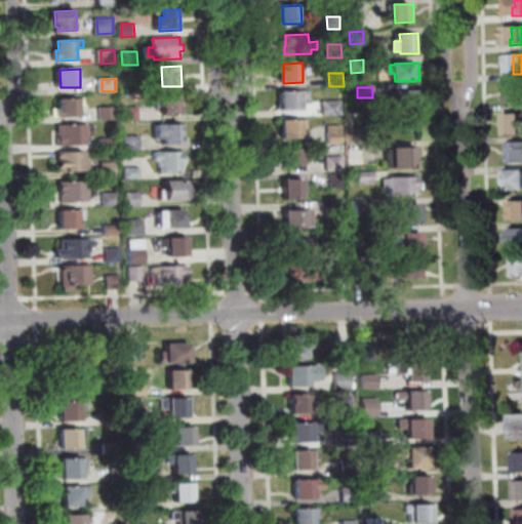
[(313,101),(305,101),(305,110),(282,111),(282,104),(284,104),(283,91),(312,90),(313,101)]
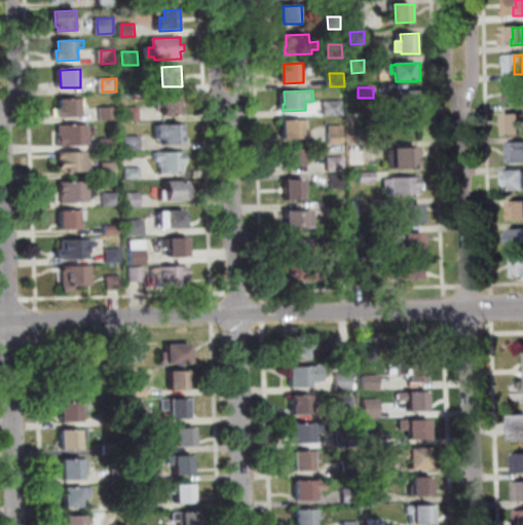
[(418,90),(419,110),(400,110),(399,91),(418,90)]
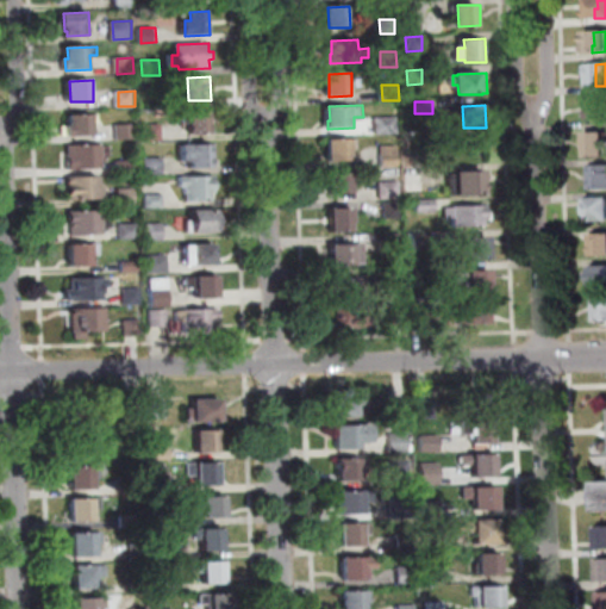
[(211,111),(212,134),(193,134),(193,122),(187,123),(187,112),(211,111)]
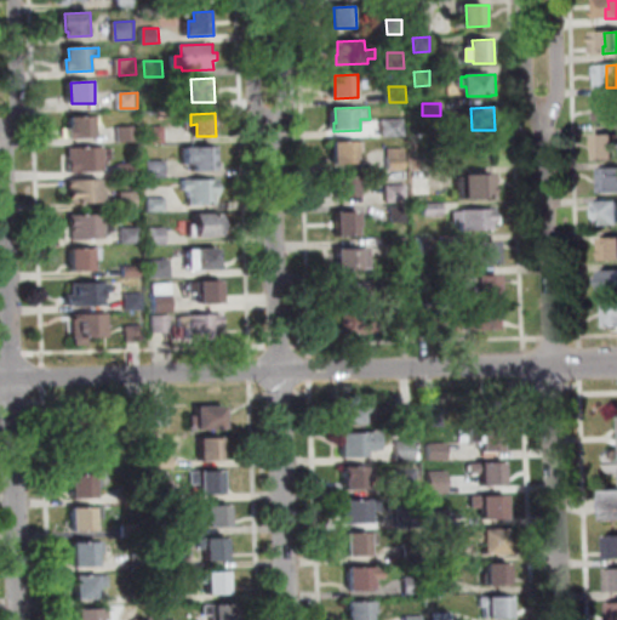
[(98,137),(72,138),(70,129),(73,129),(73,118),(102,117),(102,125),(97,125),(98,137)]
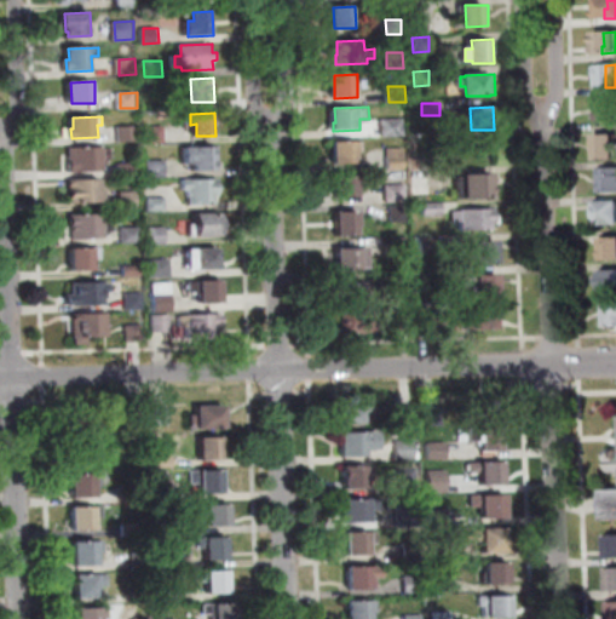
[(407,119),(407,136),(385,137),(385,120),(407,119)]
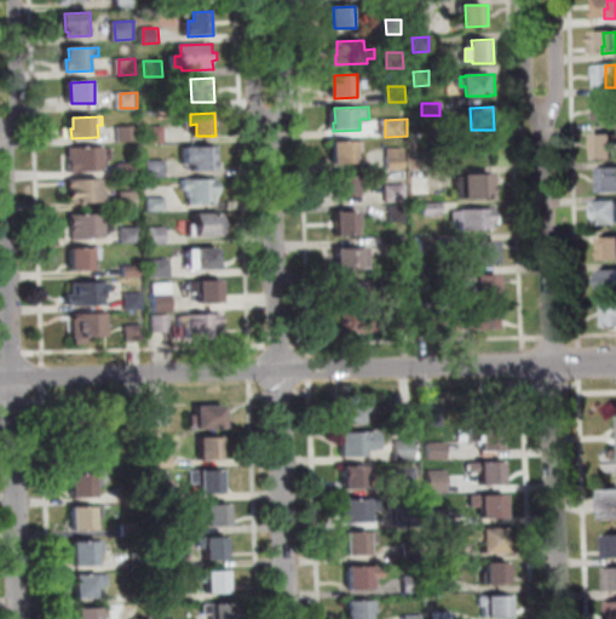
[(167,143),(149,143),(148,126),(167,125),(167,143)]
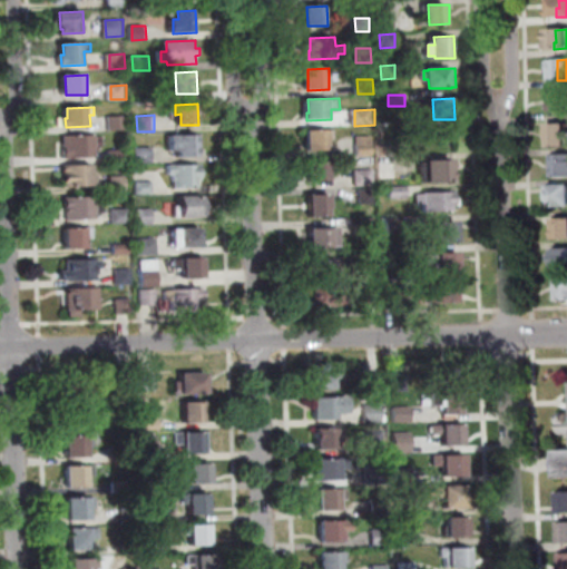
[(127,116),(127,129),(113,130),(111,116),(127,116)]
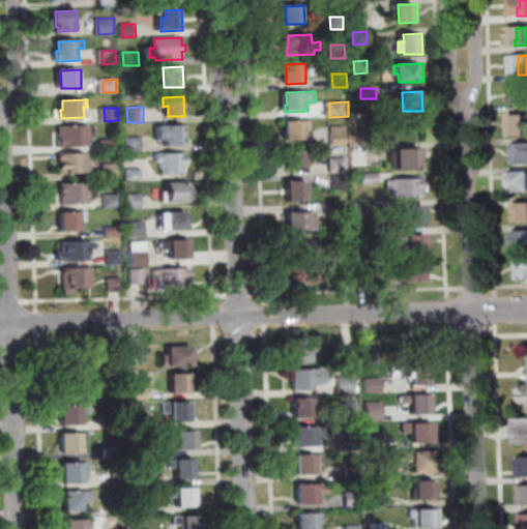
[(287,121),(310,120),(310,139),(288,140),(287,121)]
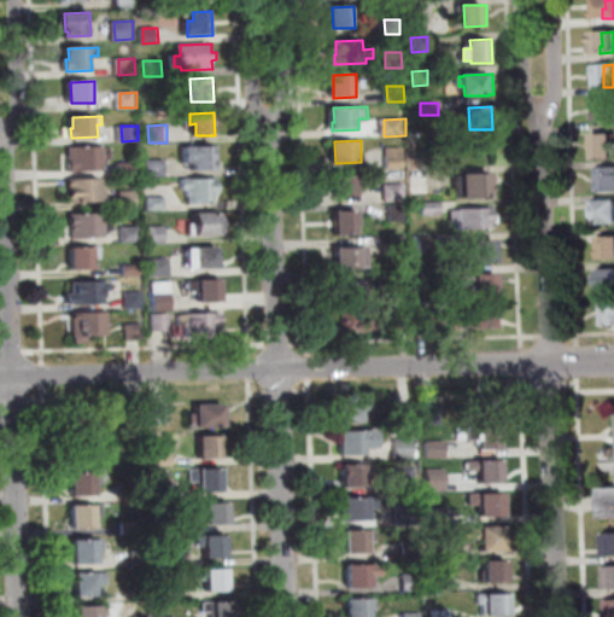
[(105,146),(106,169),(72,170),(71,147),(105,146)]
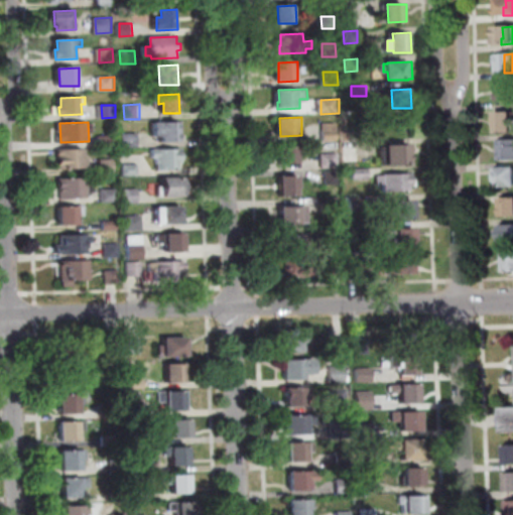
[(164,142),(164,136),(155,136),(154,123),(183,122),(183,141),(164,142)]
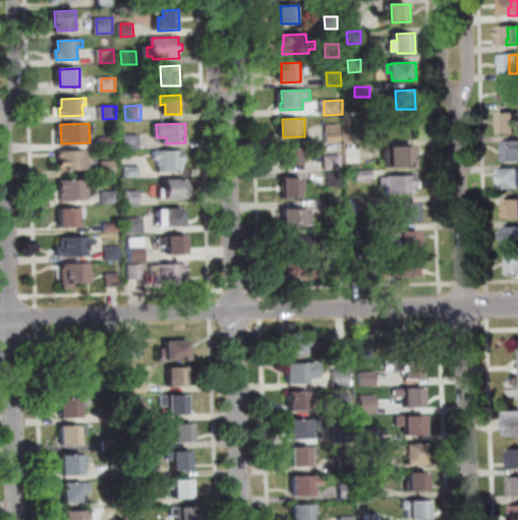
[(343,141),(328,142),(327,125),(342,124),(343,141)]
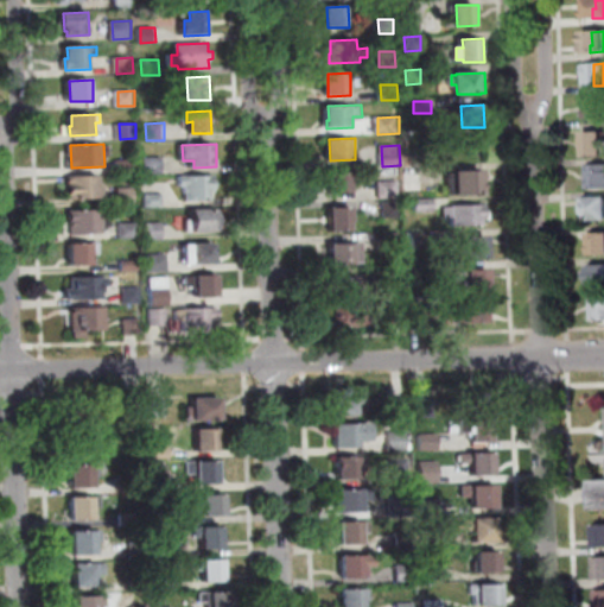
[(146,158),(165,157),(165,174),(147,175),(146,158)]
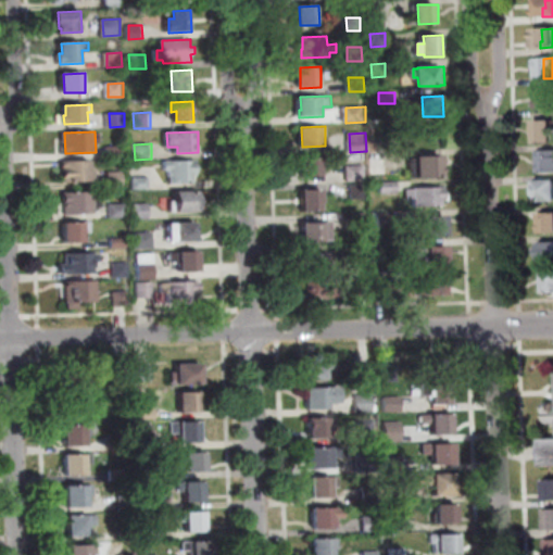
[(109,158),(109,147),(125,146),(126,158),(109,158)]
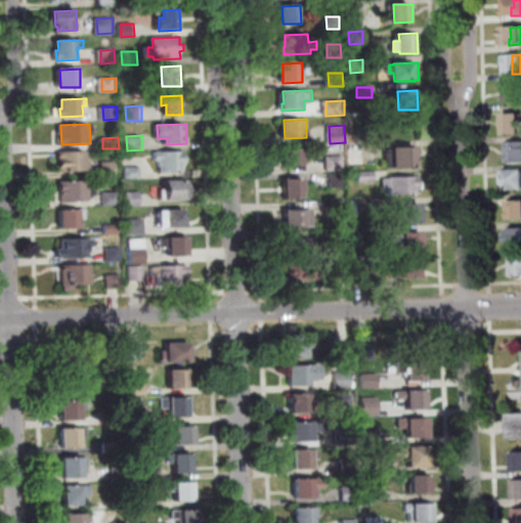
[(355,165),(355,145),(367,144),(368,164),(355,165)]
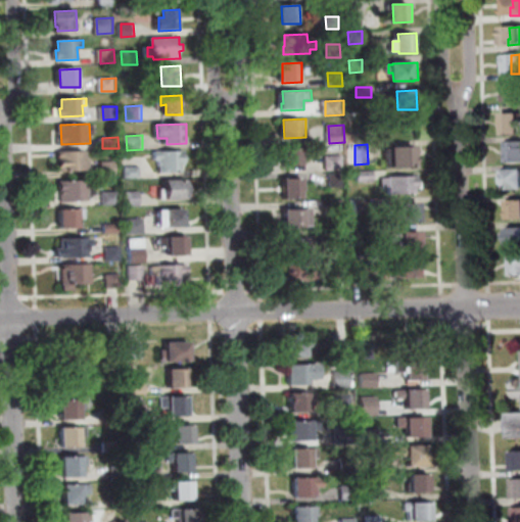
[(388,168),(388,150),(393,150),(392,148),(417,147),(418,167),(388,168)]
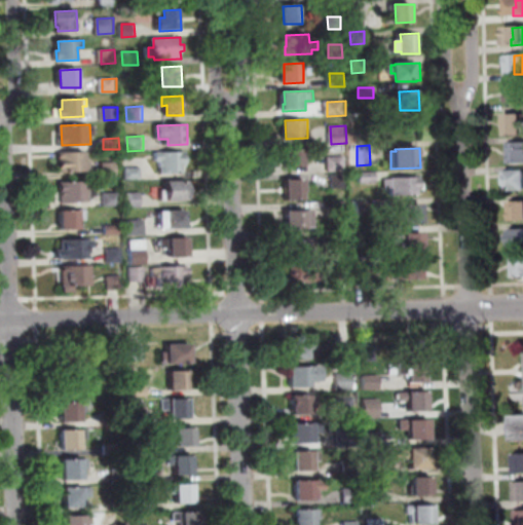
[(287,150),(305,149),(305,166),(287,167),(287,150)]
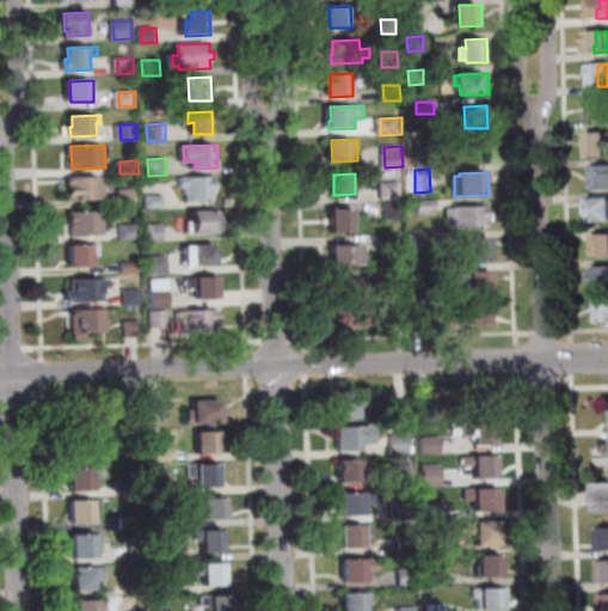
[(71,178),(100,177),(100,187),(106,185),(108,197),(102,197),(102,200),(72,201),(71,178)]
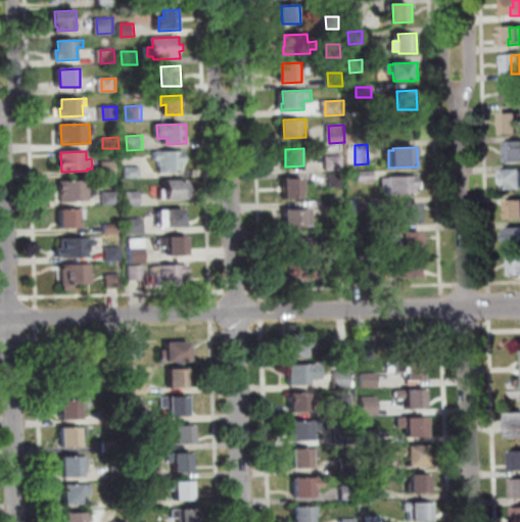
[(162,173),(161,159),(157,160),(156,152),(186,151),(187,165),(184,165),(184,173),(162,173)]
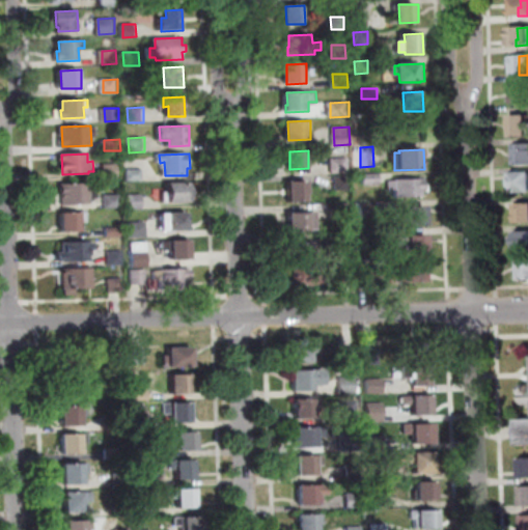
[(333,173),(333,158),(350,158),(351,172),(333,173)]
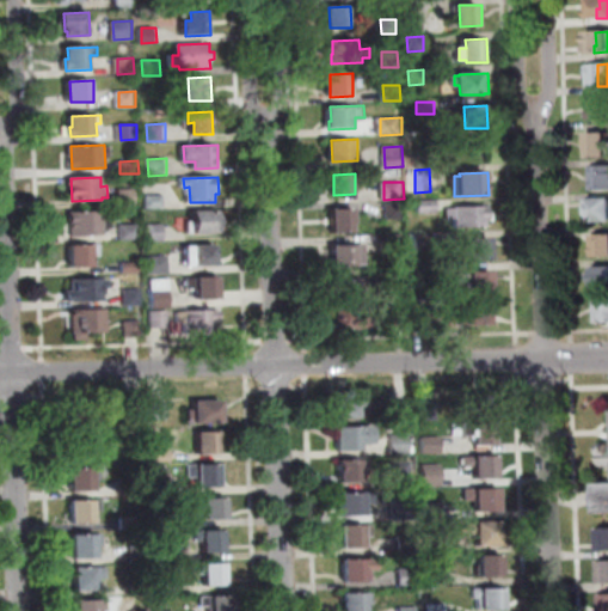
[(122,206),(122,189),(139,189),(139,206),(122,206)]
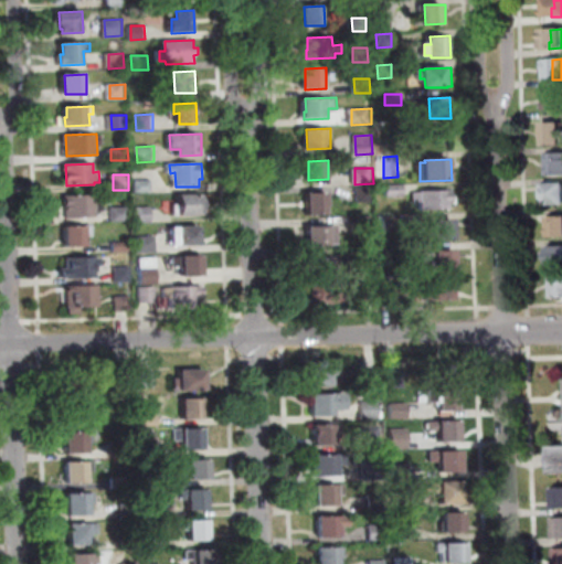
[(137,181),(154,180),(154,192),(137,192),(137,181)]
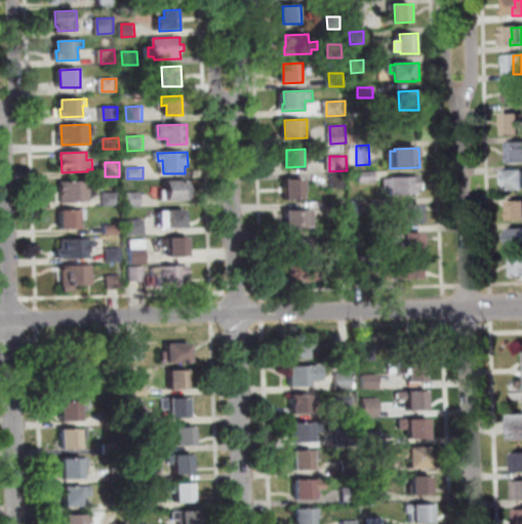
[(361,171),(377,171),(377,182),(361,183),(361,171)]
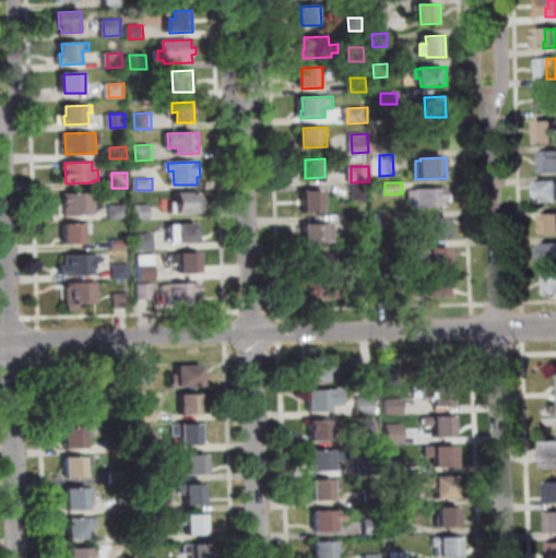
[(545,182),(555,182),(555,201),(545,202),(545,182)]
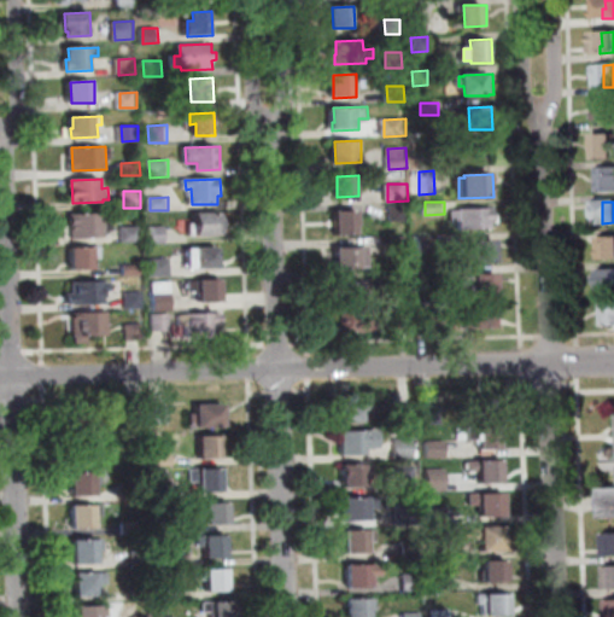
[(393,221),(393,204),(408,204),(408,221),(393,221)]
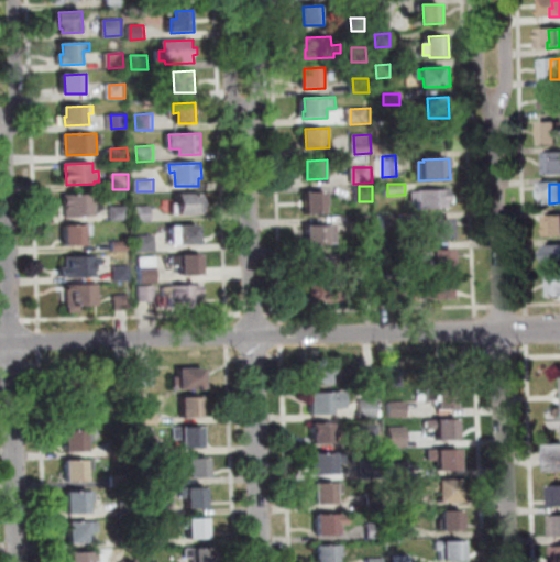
[(421,209),(420,201),(415,201),(414,193),(420,193),(420,190),(452,189),(452,196),(456,196),(457,204),(449,204),(449,208),(421,209)]
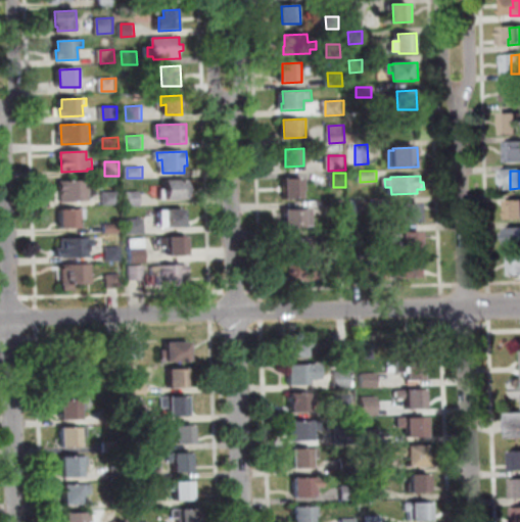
[(305,190),(303,190),(303,199),(286,199),(286,179),(305,179),(305,190)]
